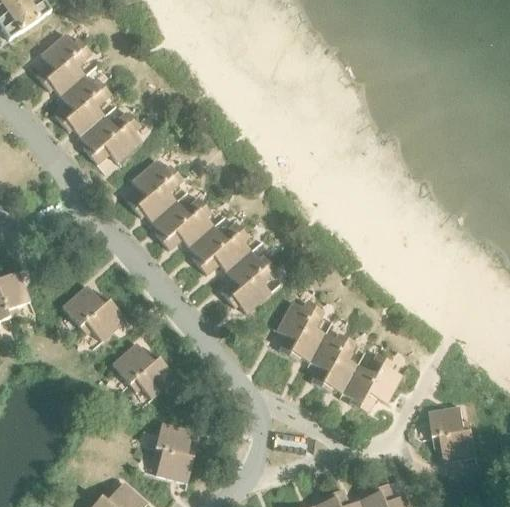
[(0,0),(0,27),(1,27),(9,38),(20,31),(21,31),(40,17),(51,9),(44,0),(0,0)]
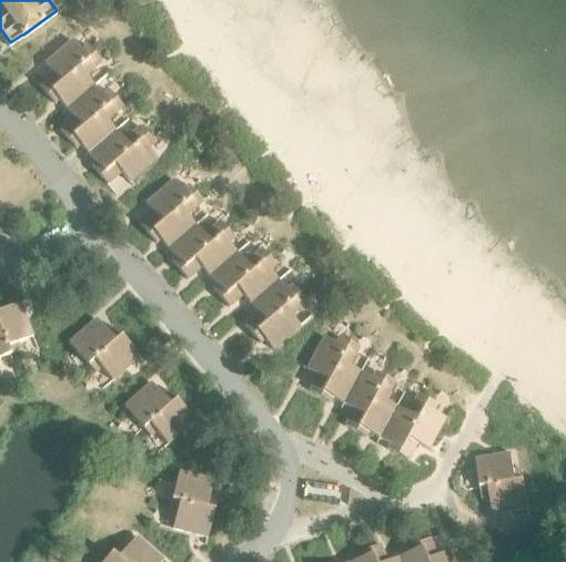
[(40,81),(48,90),(95,50),(88,41),(82,46),(73,36),(46,59),(53,70),(40,81)]
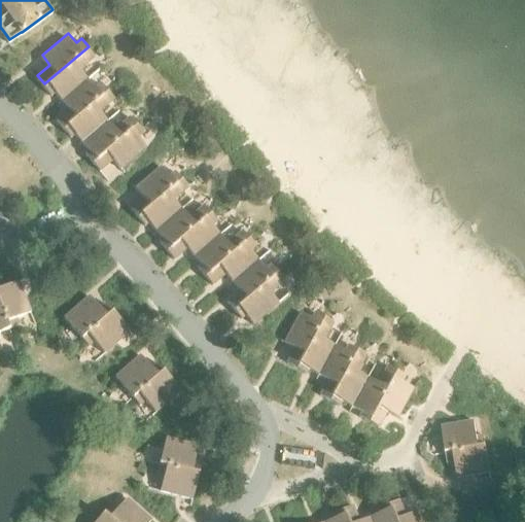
[(56,89),(63,97),(88,75),(80,67),(95,54),(89,46),(44,83),(51,93),(56,89)]
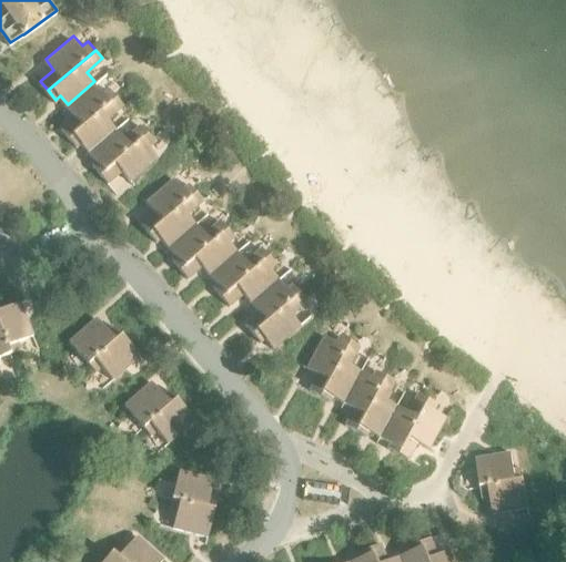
[(61,126),(69,135),(117,94),(109,85),(103,91),(94,81),(68,104),(76,114),(61,126)]
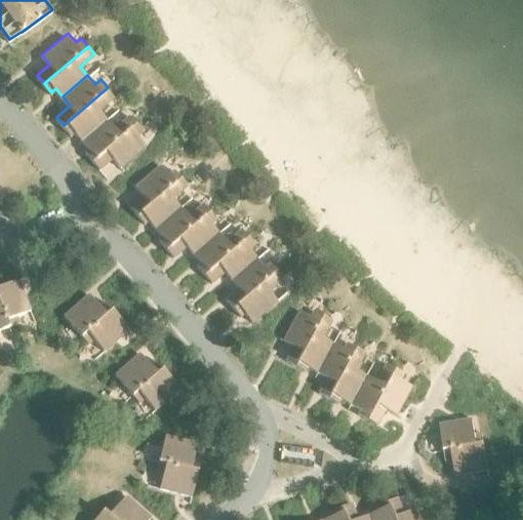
[(75,130),(82,138),(108,117),(99,108),(114,95),(108,87),(64,125),(71,133),(75,130)]
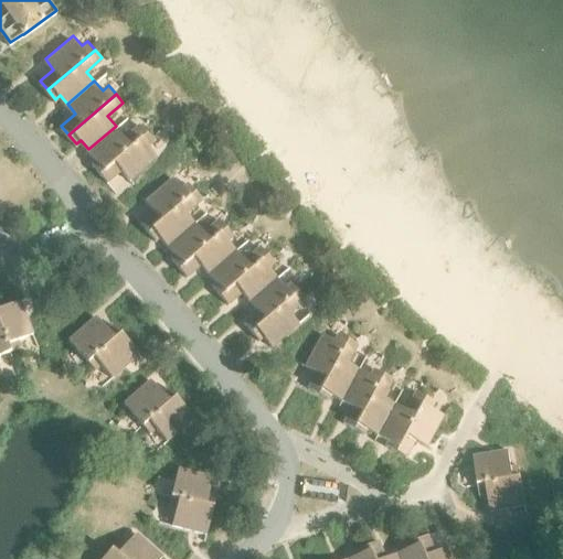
[(92,161),(101,170),(147,130),(140,121),(124,135),(116,126),(88,149),(96,158),(92,161)]
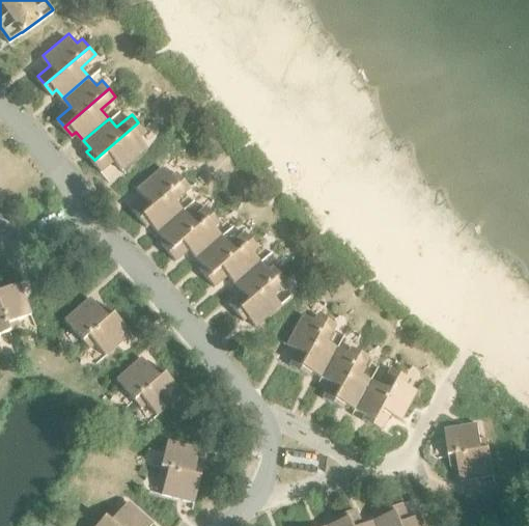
[(138,122),(94,160),(102,169),(114,158),(122,166),(148,144),(139,135),(145,130),(138,122)]
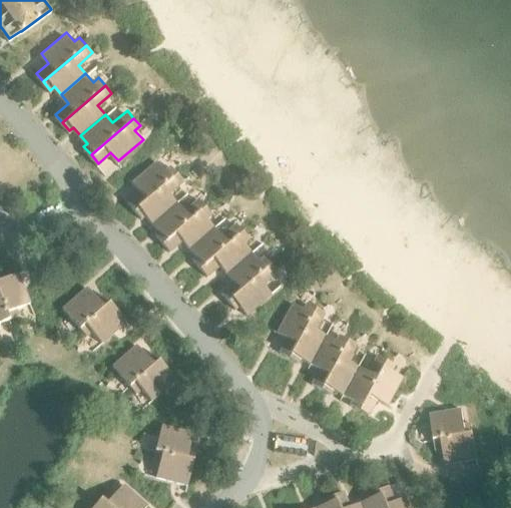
[(127,199),(135,208),(177,170),(171,163),(165,168),(157,158),(132,179),(140,188),(127,199)]
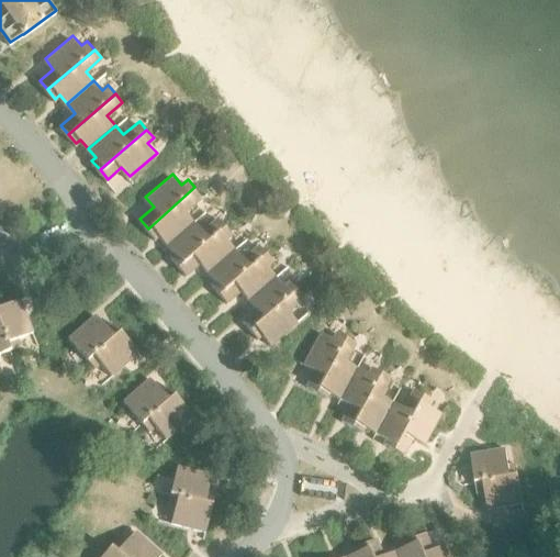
[(159,234),(167,242),(194,219),(186,209),(201,196),(194,187),(148,229),(155,237),(159,234)]
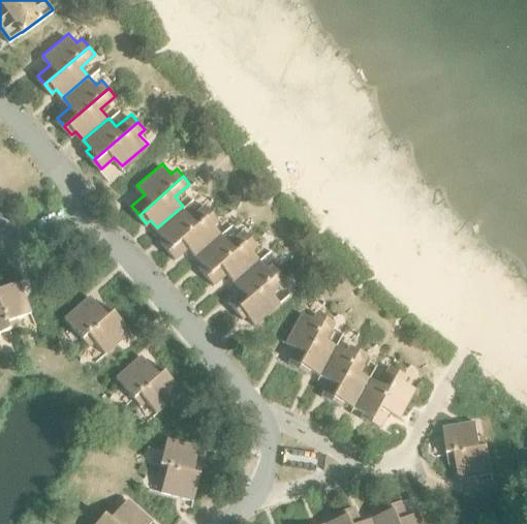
[(160,240),(168,248),(212,210),(206,203),(190,215),(183,206),(157,227),(164,237),(160,240)]
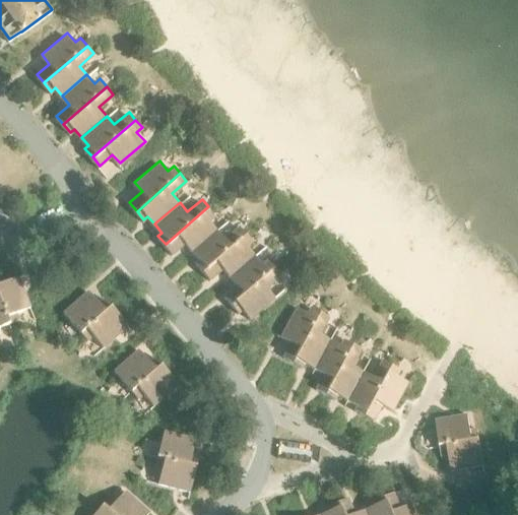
[(185,241),(192,249),(217,228),(209,218),(215,213),(208,206),(166,244),(172,252),(185,241)]
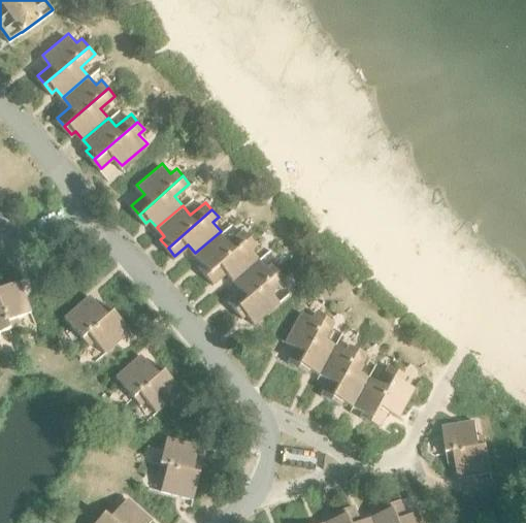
[(199,265),(206,273),(251,235),(243,228),(228,240),(221,231),(195,253),(203,261),(199,265)]
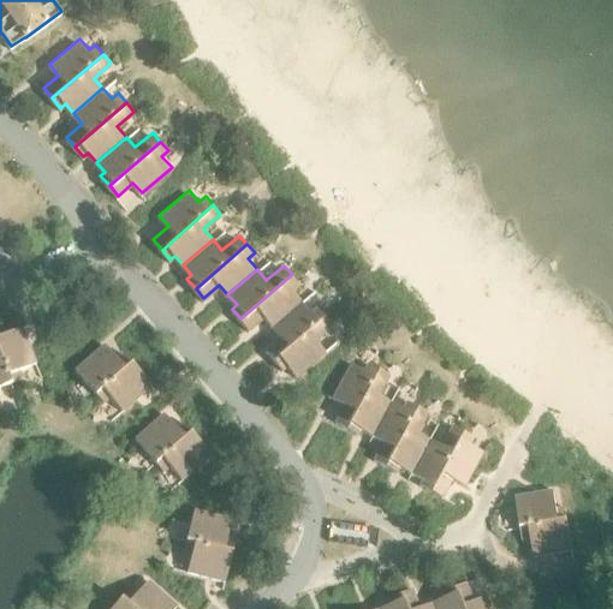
[(292,274),(240,318),(249,328),(265,315),(273,324),(302,299),(292,288),(299,284),(292,274)]
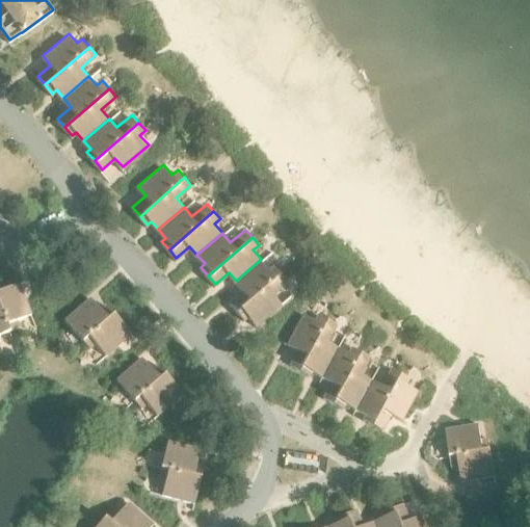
[(230,300),(238,310),(282,271),(274,263),(269,268),(261,259),(236,281),(243,290),(230,300)]
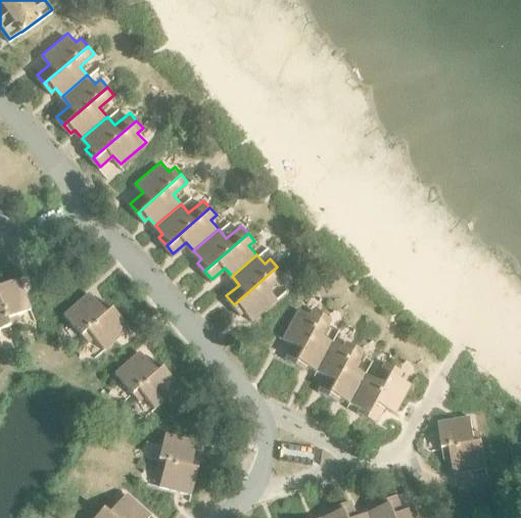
[(277,267),(234,304),(240,313),(244,309),(252,318),(277,296),(269,287),(283,274),(277,267)]
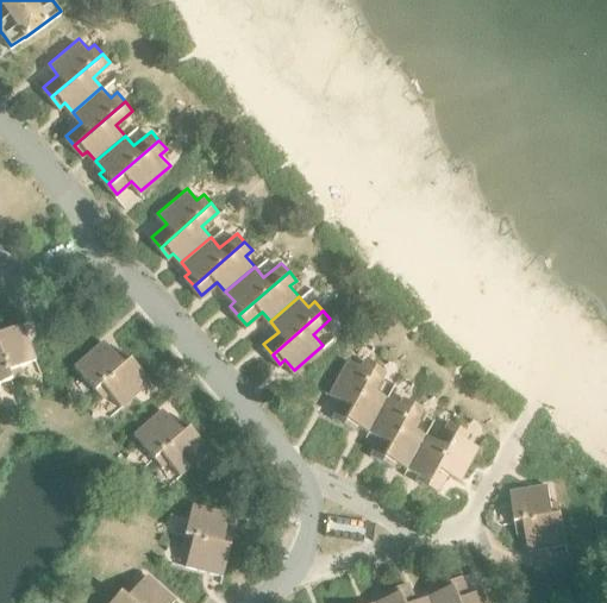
[(22,320),(0,328),(0,347),(11,375),(23,371),(19,363),(36,356),(22,320)]
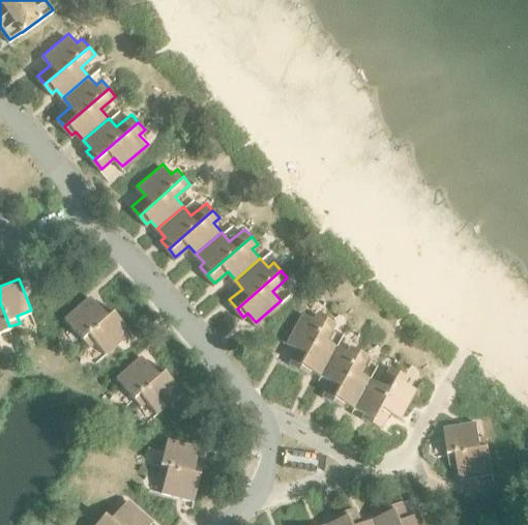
[(65,316),(83,336),(113,309),(107,301),(100,305),(90,294),(65,316)]
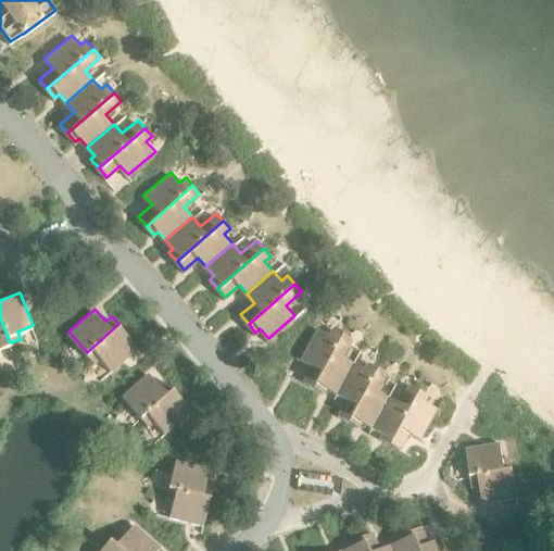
[(0,347),(10,342),(0,317),(0,347)]
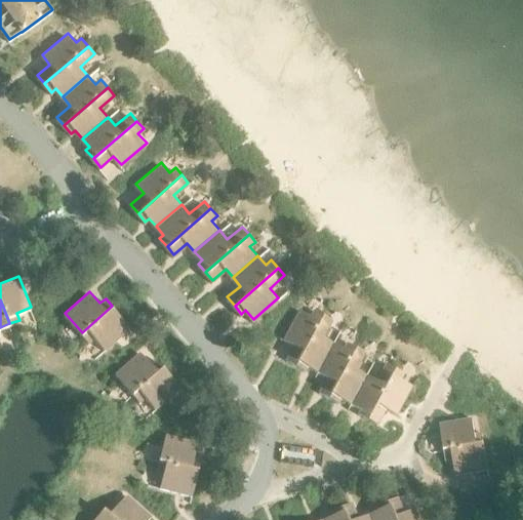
[(112,306),(82,332),(89,342),(94,336),(105,348),(130,326),(112,306)]
